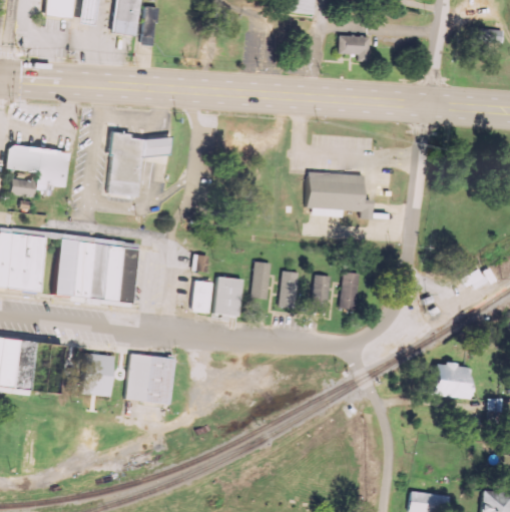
[(154,45),(158,7),(145,6),(144,16),(138,16),(137,30),(143,31),(142,44),(154,45)]
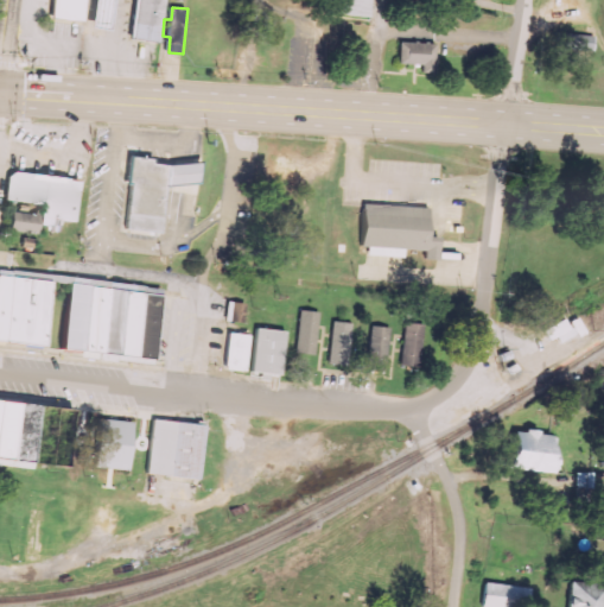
[(596,33),(561,32),(560,48),(596,50),(596,33)]
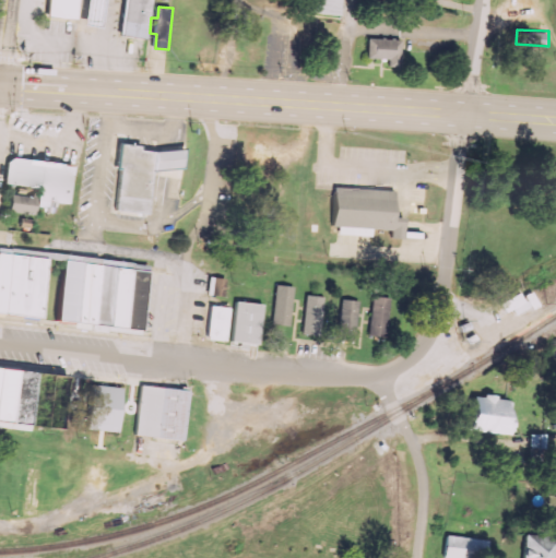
[(370,58),(403,59),(403,39),(370,37),(370,58)]
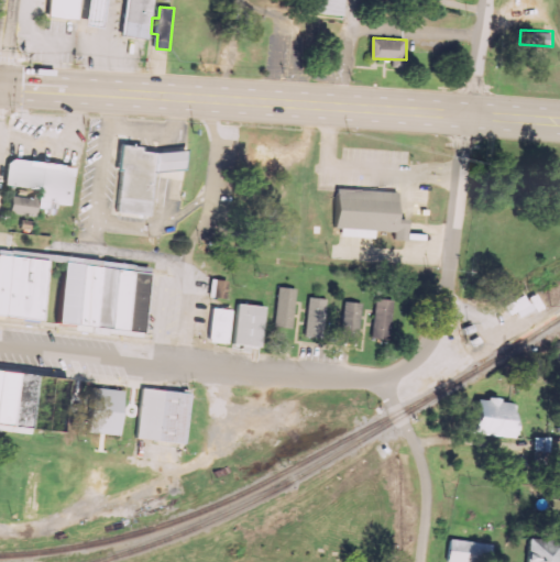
[(117,211),(150,215),(155,168),(185,172),(187,154),(142,149),(142,146),(124,144),(117,211)]
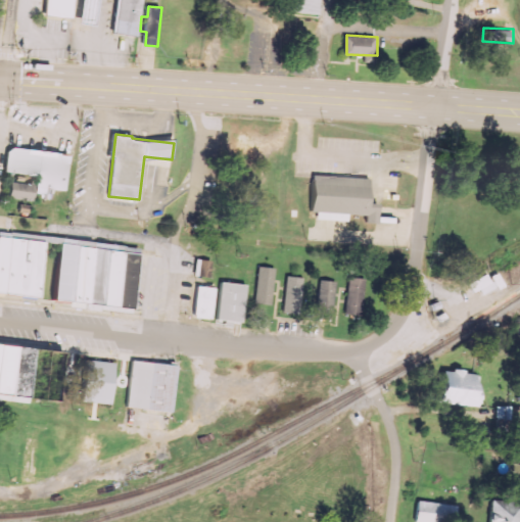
[(64,190),(69,154),(9,147),(6,172),(38,175),(36,193),(46,194),(47,188),(64,190)]
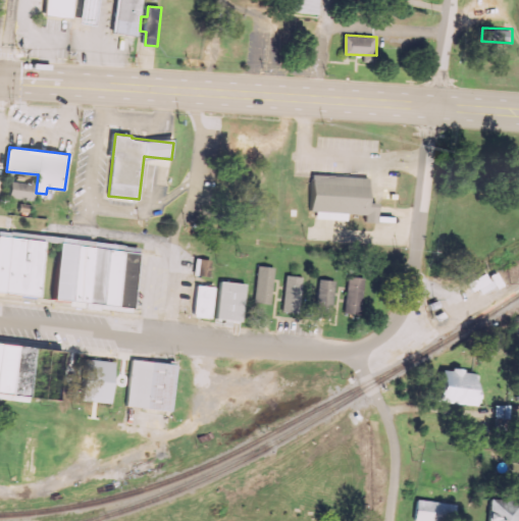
[(370,176),(313,174),(312,211),(367,213),(367,222),(378,222),(379,203),(369,203),(370,176)]
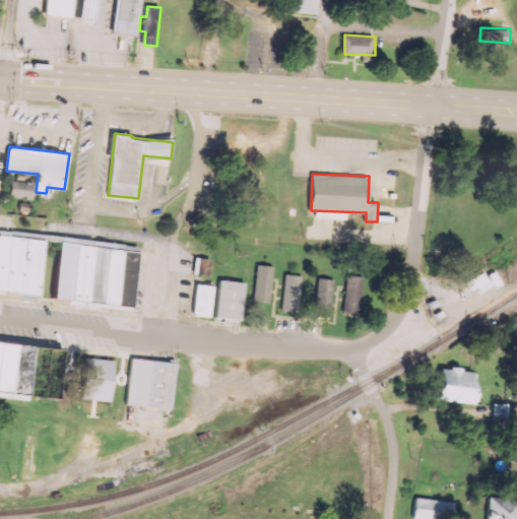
[(10,198),(34,199),(35,182),(11,181),(10,198)]
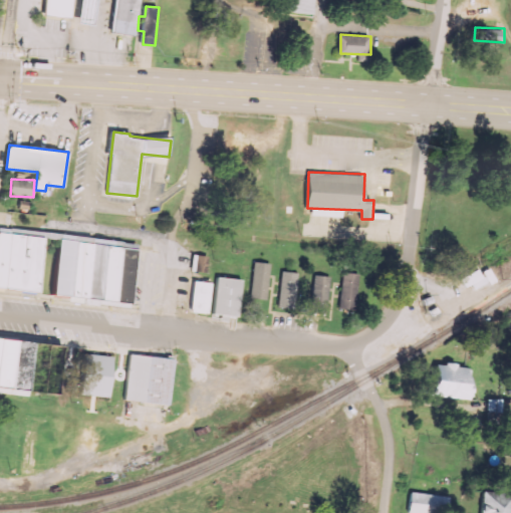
[(0,286),(37,291),(43,236),(0,231),(0,286)]
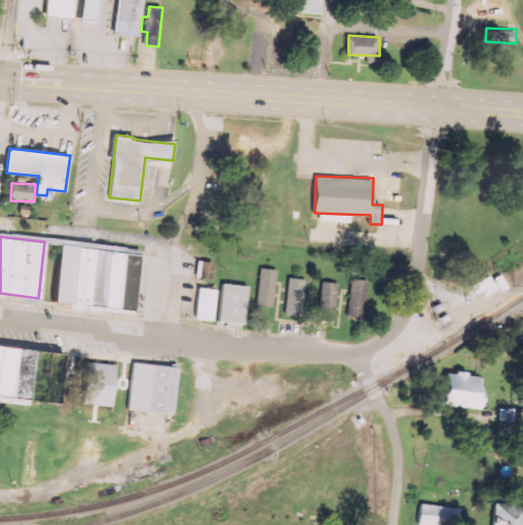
[(54,300),(134,309),(140,255),(106,251),(106,245),(62,239),(54,300)]
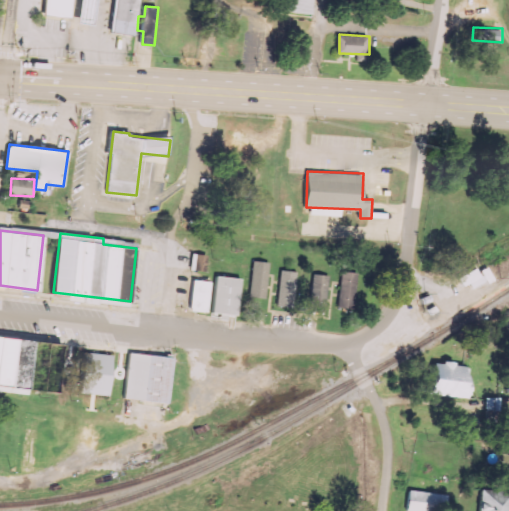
[(272,263),(256,260),(250,296),(266,298),(272,263)]
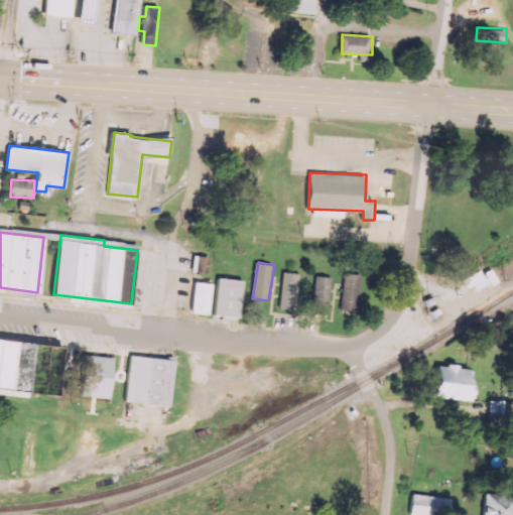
[(465,278),(471,293),(499,279),(493,269),(484,273),(482,270),(465,278)]
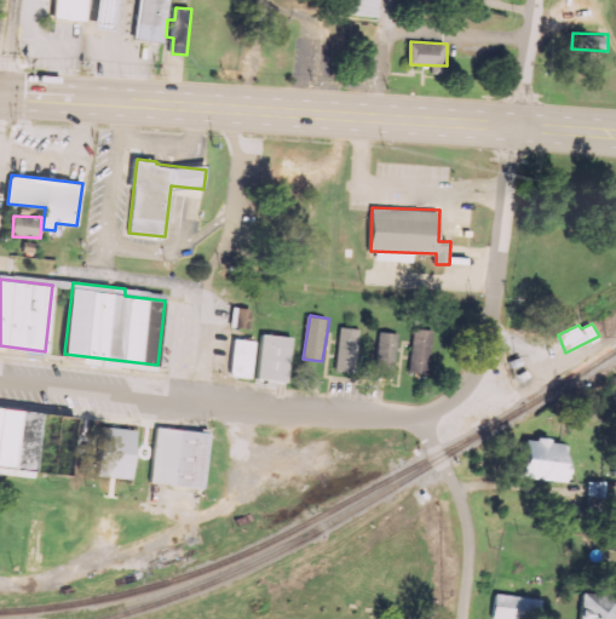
[(340,366),(362,366),(363,328),(341,327),(340,366)]
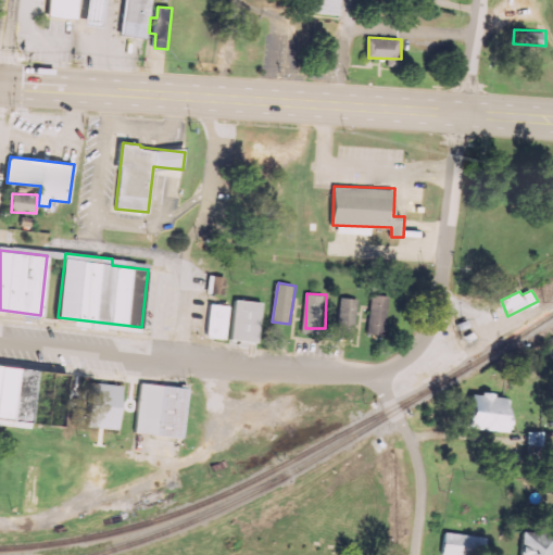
[(391,295),(373,294),(371,333),(390,335),(391,295)]
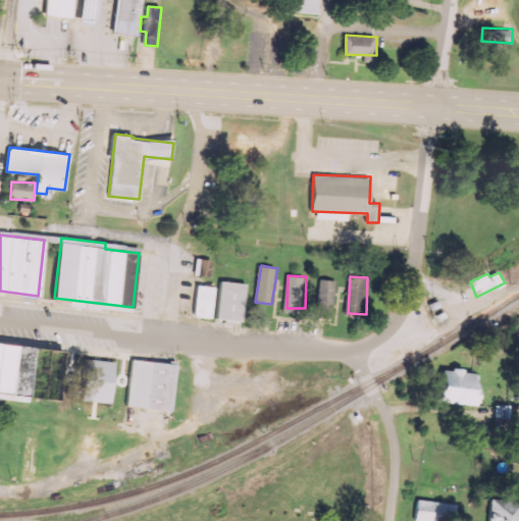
[(336,280),(320,279),(318,316),(334,317),(336,280)]
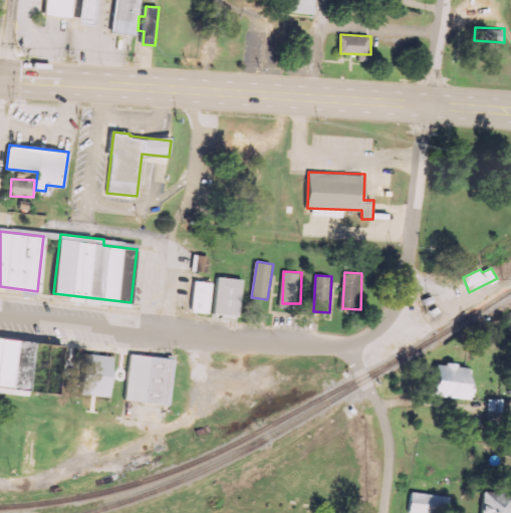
[(241,316),(244,279),(218,277),(215,314),(241,316)]
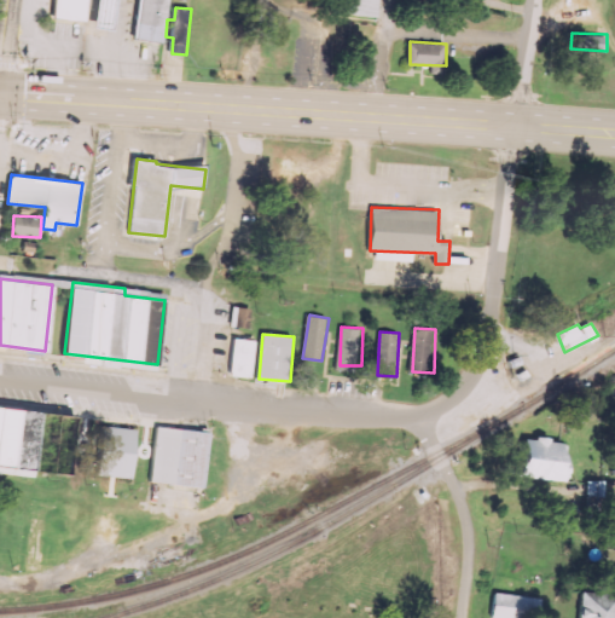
[(232,376),(254,377),(255,340),(233,339),(232,376)]
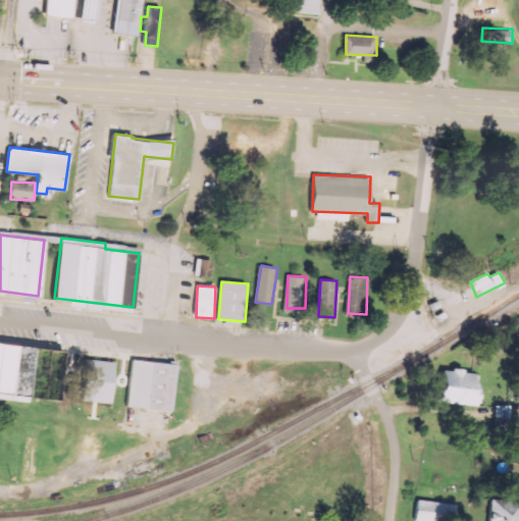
[(17,346),(0,343),(0,393),(11,395),(17,346)]
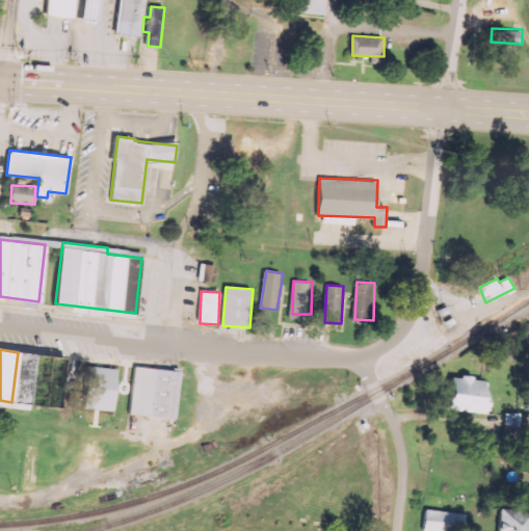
[(118,369),(89,366),(83,407),(113,412),(118,369)]
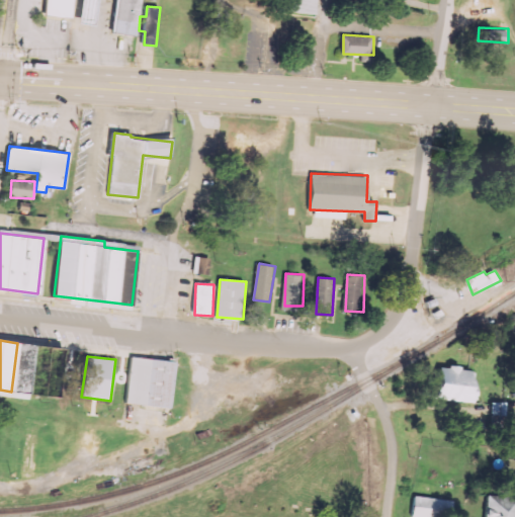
[(127,404),(173,407),(176,360),(131,357),(127,404)]
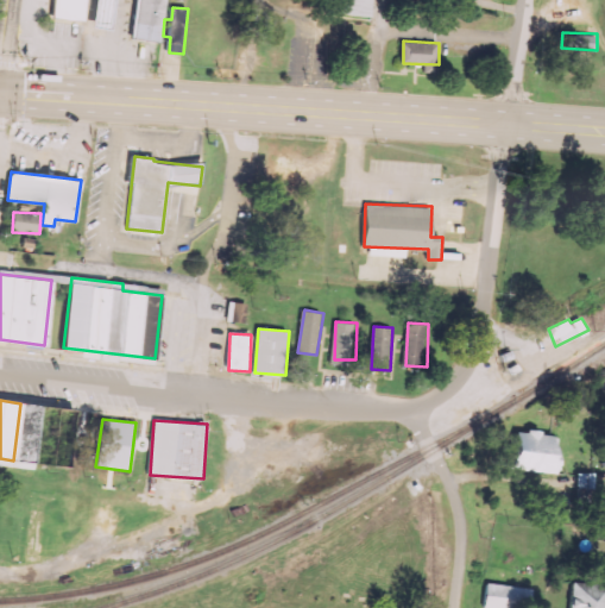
[(512,469),(555,474),(559,434),(517,430),(512,469)]
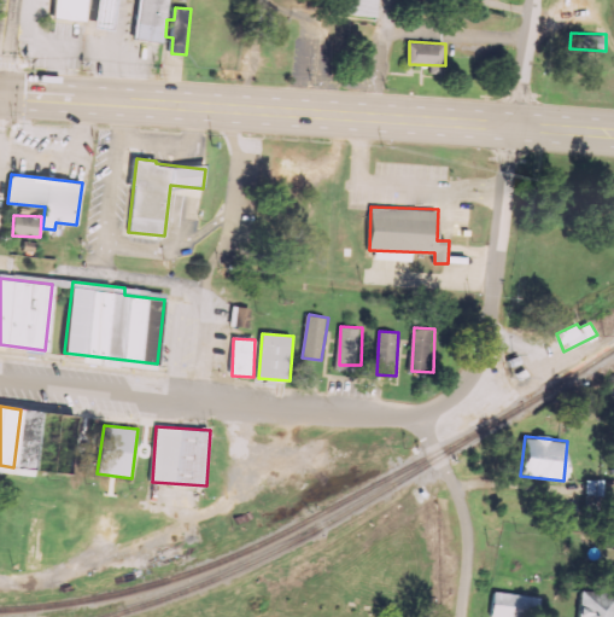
[(613,593),(582,592),(580,616),(613,616),(613,593)]
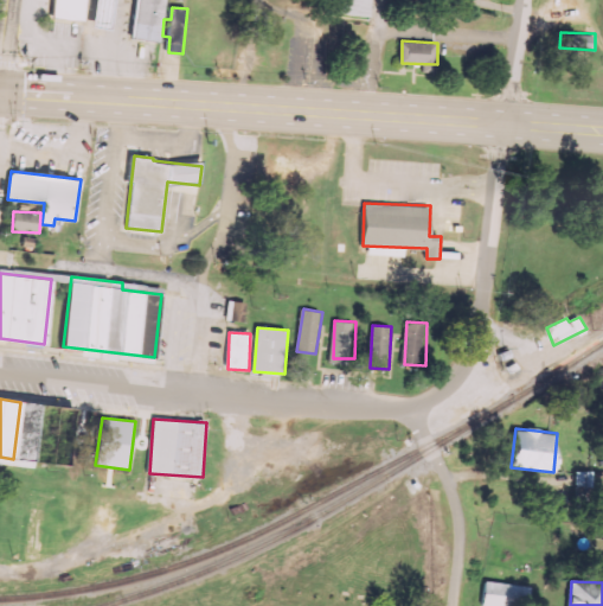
[(483,605),(528,605),(531,586),(486,582),(483,605)]
